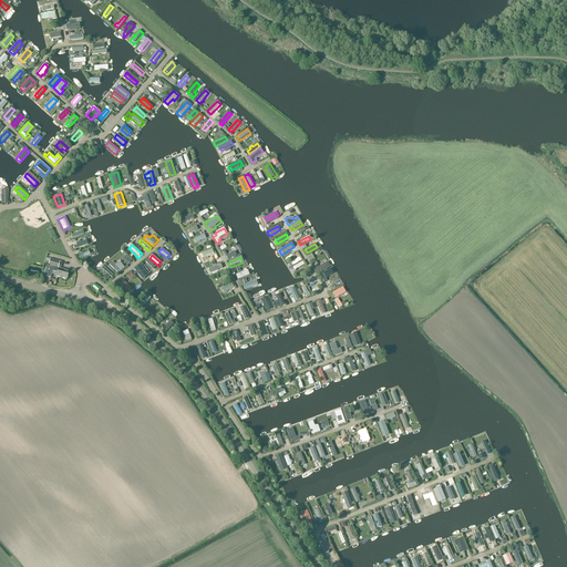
[(49,266),(47,276),(51,278),(52,271),(58,272),(57,276),(66,279),(69,271),(59,268),(58,268),(60,261),(50,259),(48,266),(49,266)]
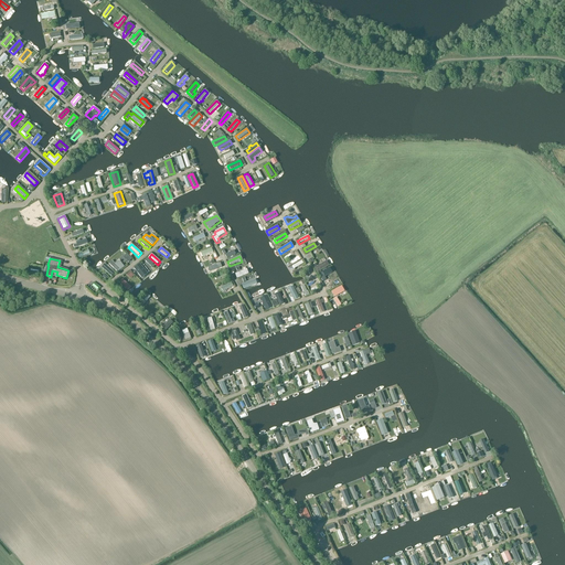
[(116,262),(114,264),(112,262),(108,264),(117,274),(120,270),(124,267),(119,262),(117,264),(116,262)]
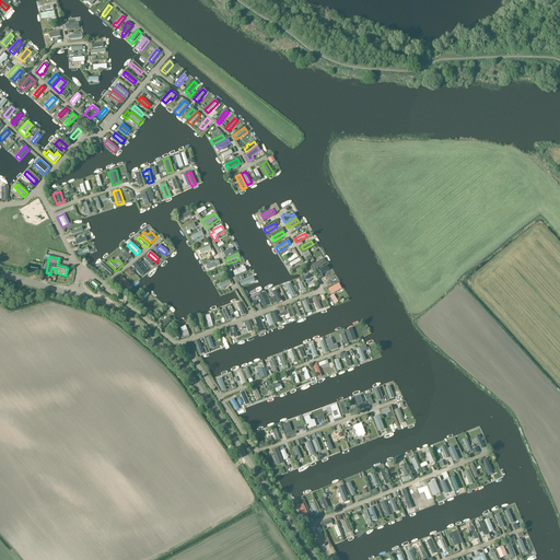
[(326,264),(323,259),(311,266),(313,270),(326,264)]
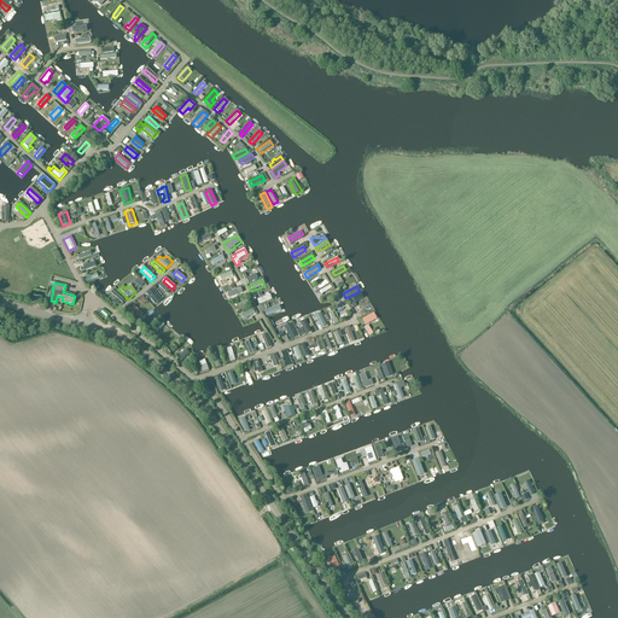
[(152,289),(146,295),(155,305),(162,301),(161,299),(163,297),(157,290),(155,291),(152,289)]
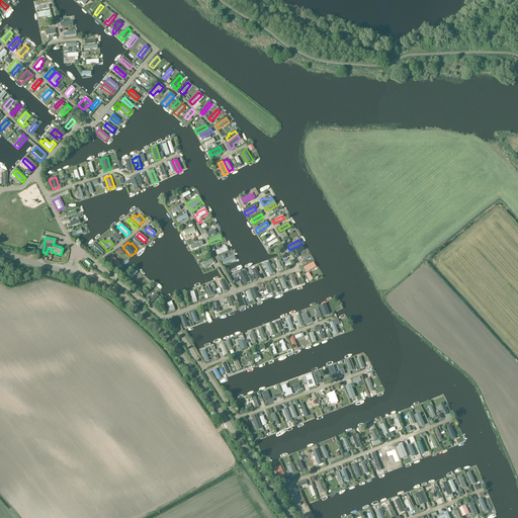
[(105,251),(96,243),(93,246),(102,254),(105,251)]
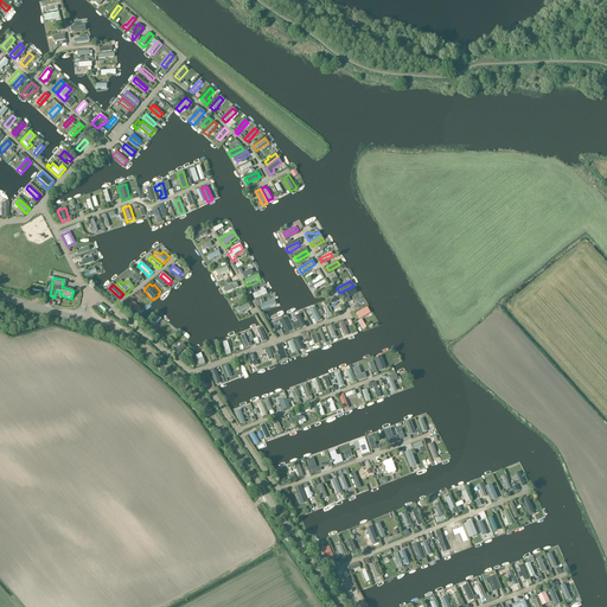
[(342,296),(344,300),(356,293),(353,289),(342,296)]
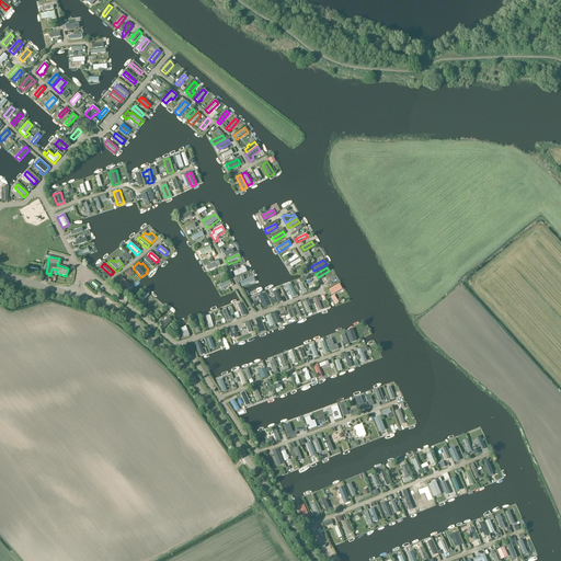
[(247,273),(244,268),(233,273),(235,277),(247,273)]
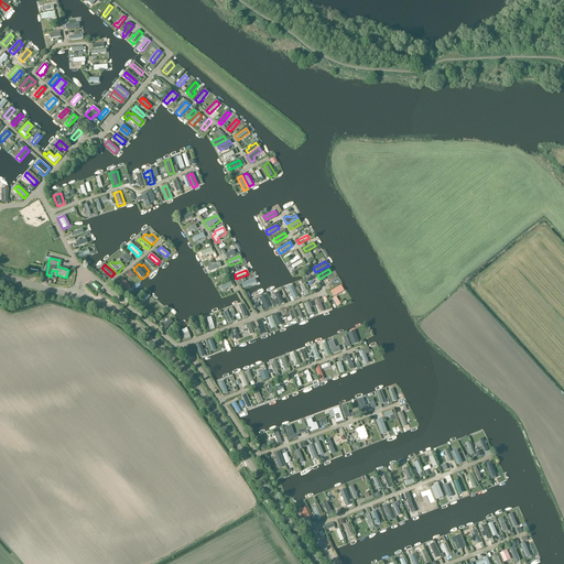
[(130,288),(122,279),(119,283),(128,291),(130,288)]
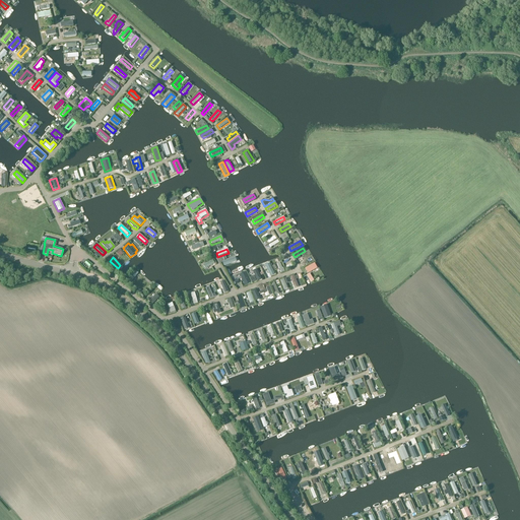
[(237,262),(235,258),(221,262),(223,266),(237,262)]
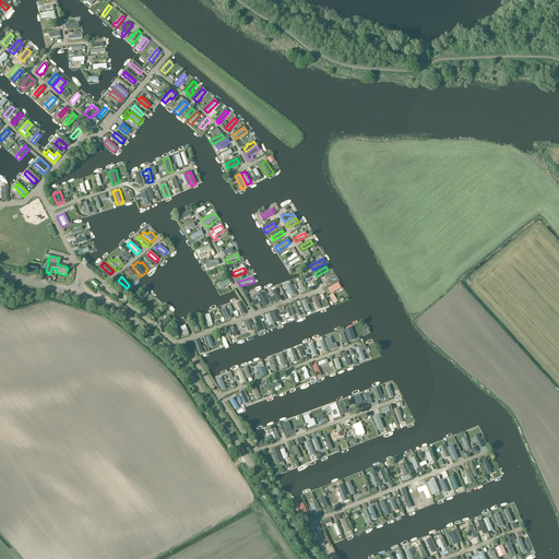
[(219,289),(230,284),(228,280),(222,283),(221,282),(218,283),(219,285),(217,286),(219,289)]
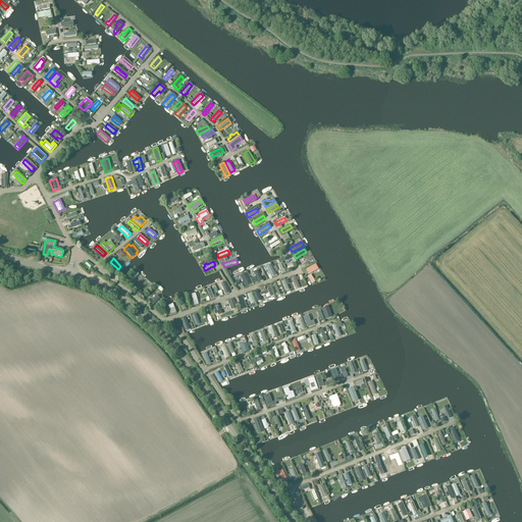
[(306,269),(309,275),(318,270),(315,264),(306,269)]
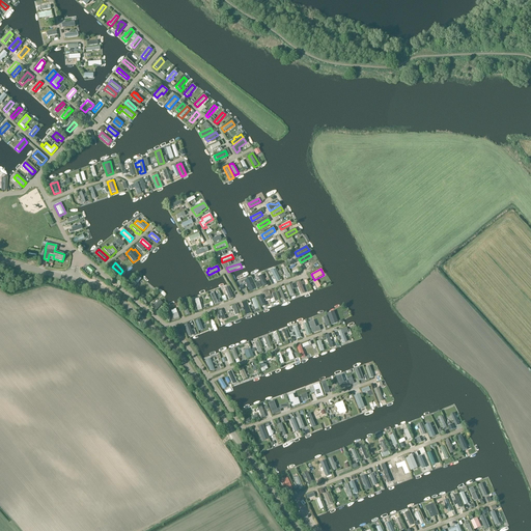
[(280,280),(275,270),(270,272),(276,282),(280,280)]
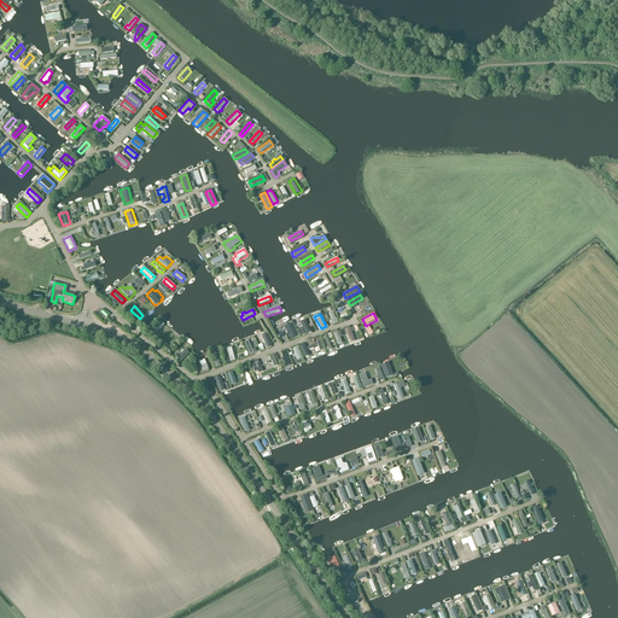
[(310,332),(304,320),(299,322),(305,334),(310,332)]
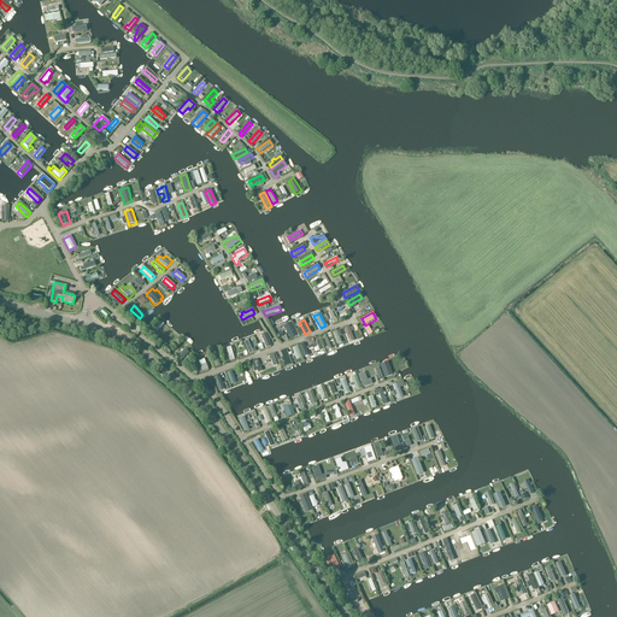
[(154,336),(164,325),(160,322),(150,333),(154,336)]
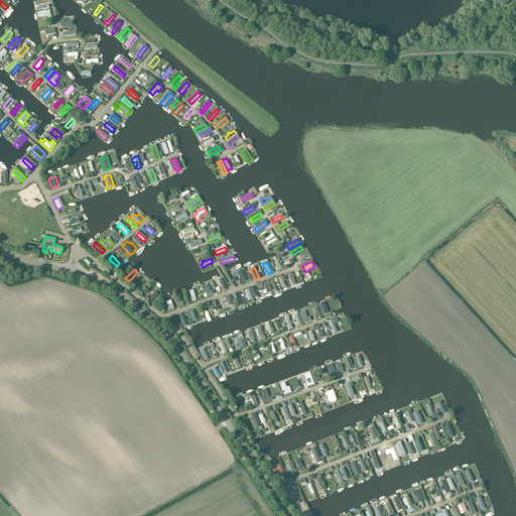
[(249,281),(243,270),(237,273),(243,284),(249,281)]
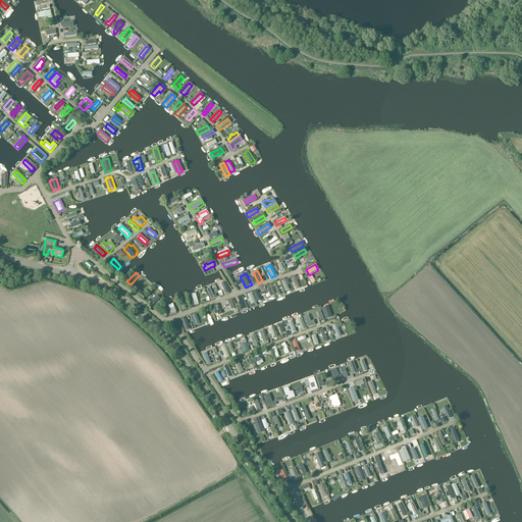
[(295,277),(291,278),(295,291),(300,289),(297,281),(303,279),(301,276),(295,278),(295,277)]
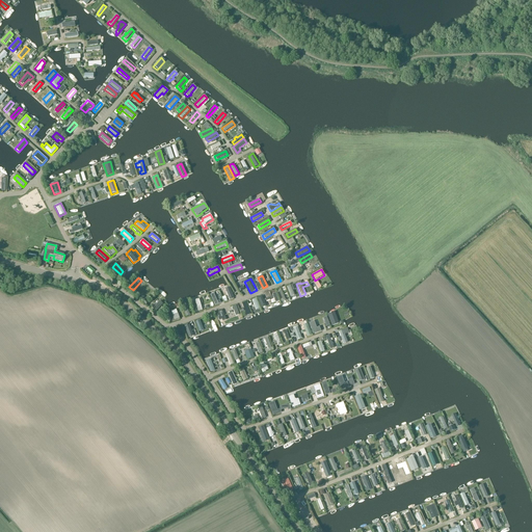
[(229,287),(224,289),(229,300),(234,298),(229,287)]
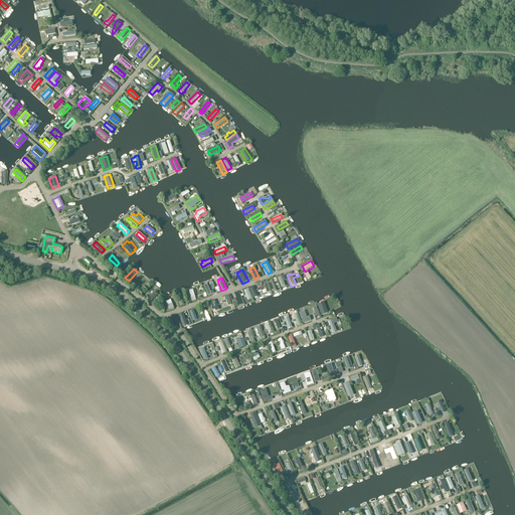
[(276,291),(272,280),(268,282),(272,293),(276,291)]
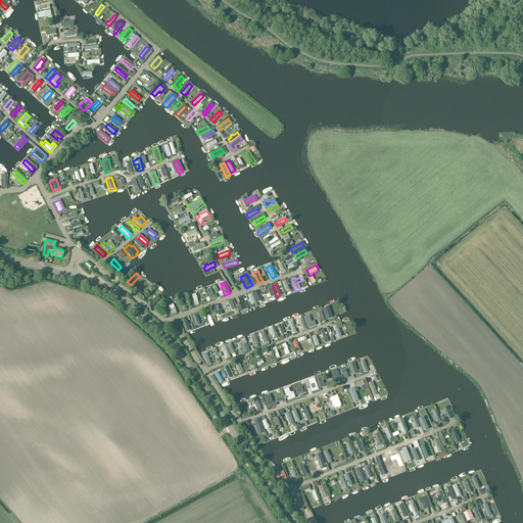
[(209,289),(206,290),(210,301),(217,298),(216,295),(212,296),(209,289)]
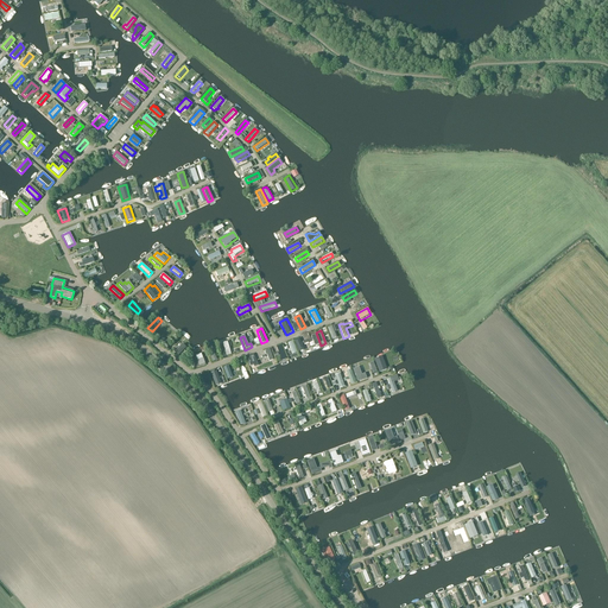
[(304,350),(298,339),(293,341),(298,353),(304,350)]
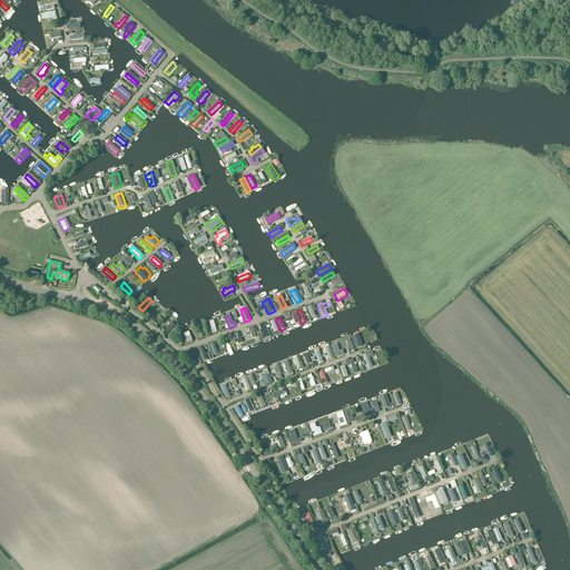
[(166,334),(174,326),(170,323),(170,324),(168,321),(164,325),(166,327),(163,332),(166,334)]
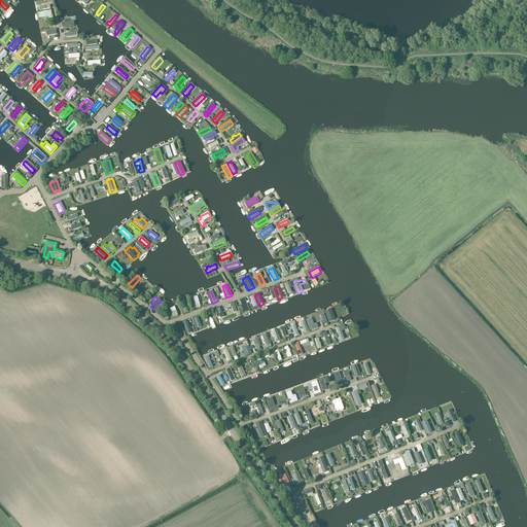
[(244,300),(239,302),(244,313),(248,312),(244,300)]
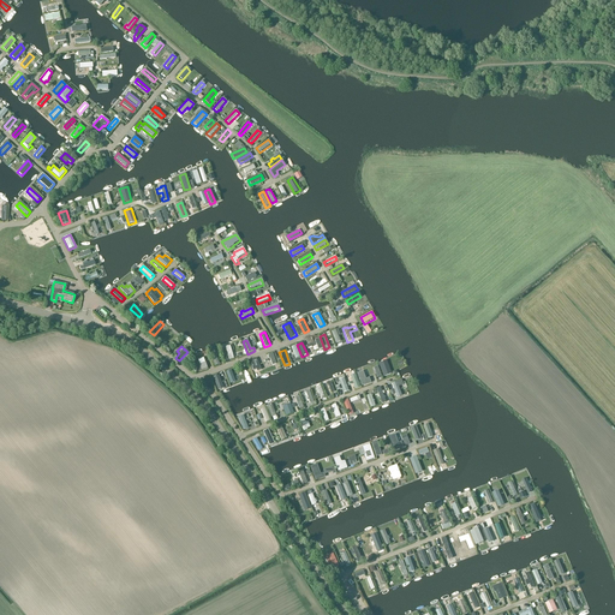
[(219,364),(214,351),(209,352),(214,366),(219,364)]
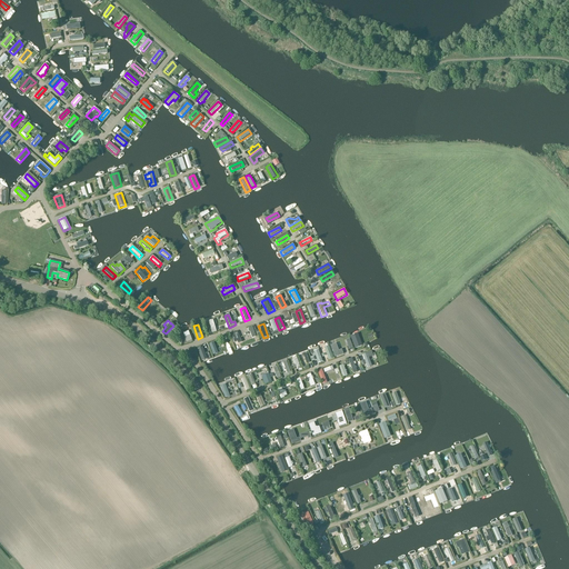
[(182,331),(178,333),(182,345),(192,341),(190,336),(189,336),(188,331),(182,333),(182,331)]
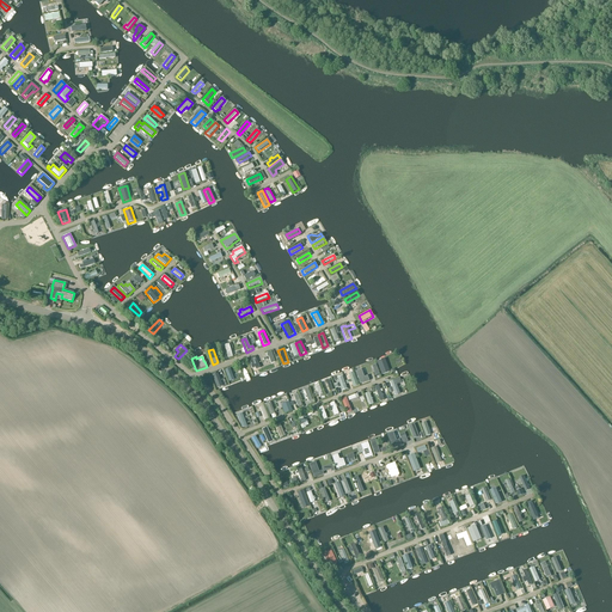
[(257,365),(255,357),(251,360),(254,365),(250,366),(251,369),(255,368),(256,371),(259,368),(258,365),(257,365)]
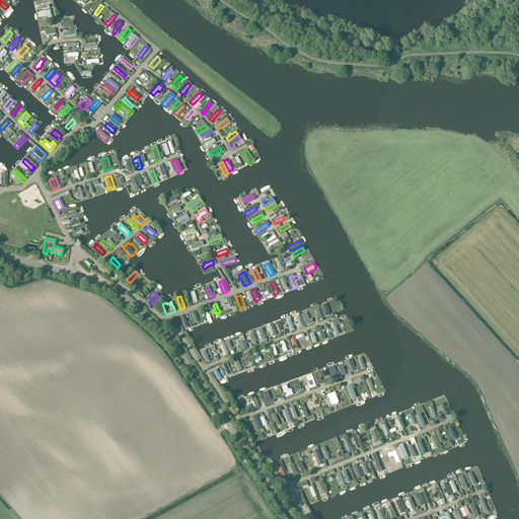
[(330,315),(326,304),(319,306),(323,317),(330,315)]
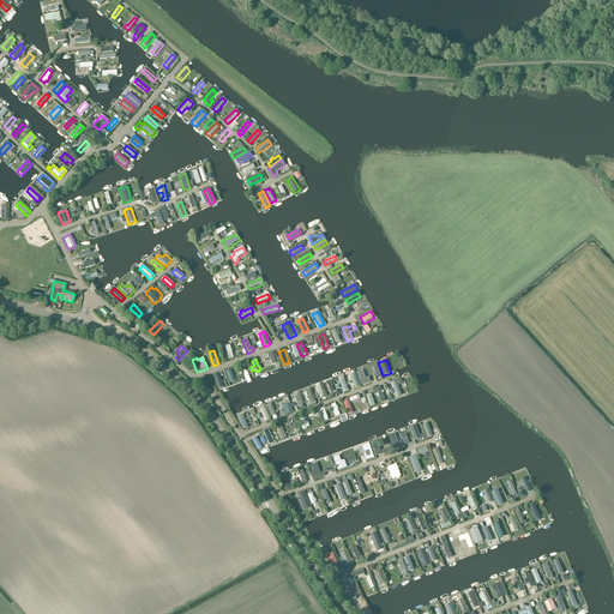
[(369,381),(368,377),(365,378),(362,371),(356,373),(361,385),(369,381)]
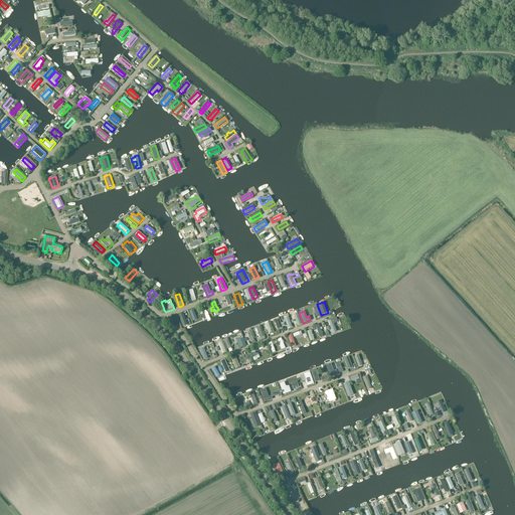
[(302,324),(298,313),(293,314),(297,325),(302,324)]
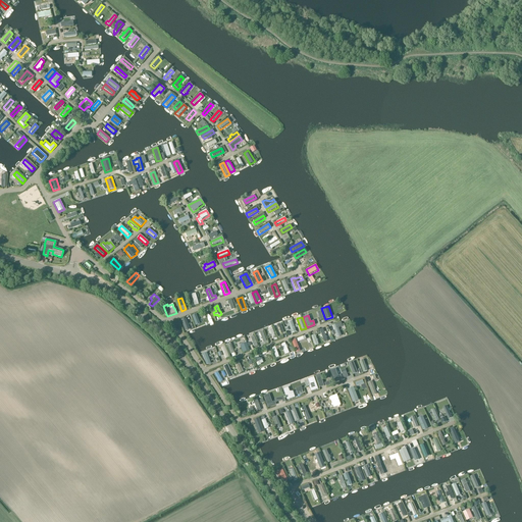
[(190,329),(186,319),(180,320),(185,331),(190,329)]
